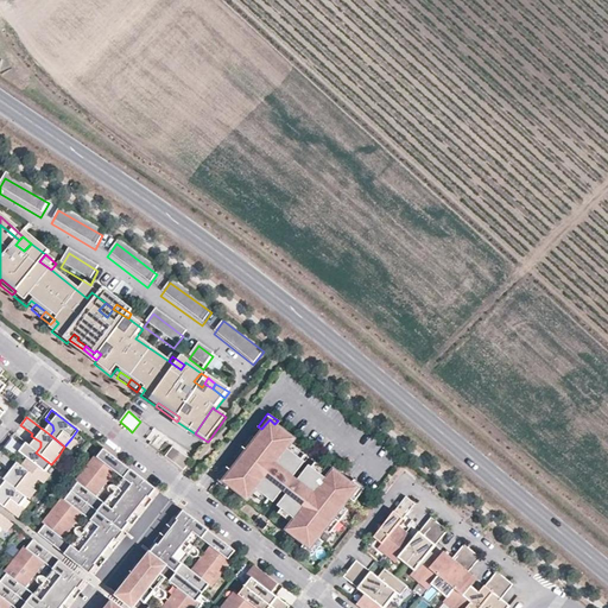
[(286,448),(290,444),(293,438),(274,424),(270,419),(261,429),(229,469),(222,480),(227,485),(246,499),(251,492),(254,488),(271,501),(280,491),(284,494),(276,505),(279,508),(292,519),(290,523),(285,529),(303,544),(309,548),(316,538),(348,498),(356,487),(350,483),(331,468),(328,474),(324,477),(314,469),(317,466),(311,460),(303,470),(299,467),(306,457),(301,453),(297,456),(286,448)]
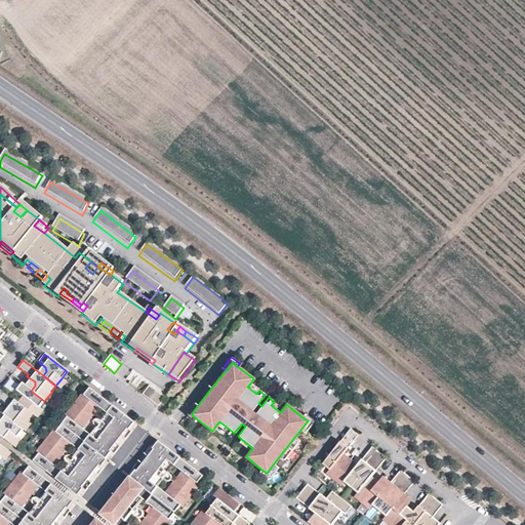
[(153,364),(151,367),(166,376),(168,374),(153,364)]
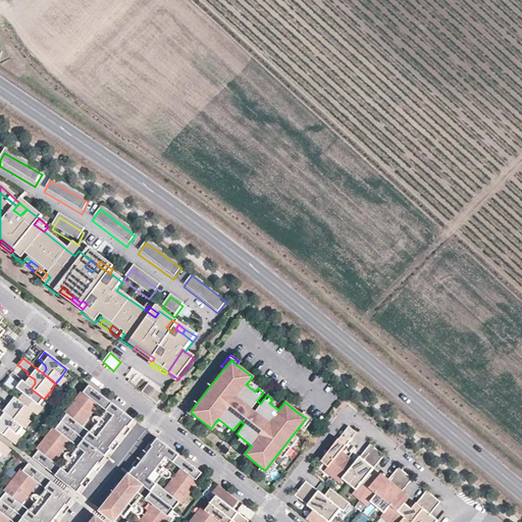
[(64,378),(61,376),(55,383),(58,385),(64,378)]
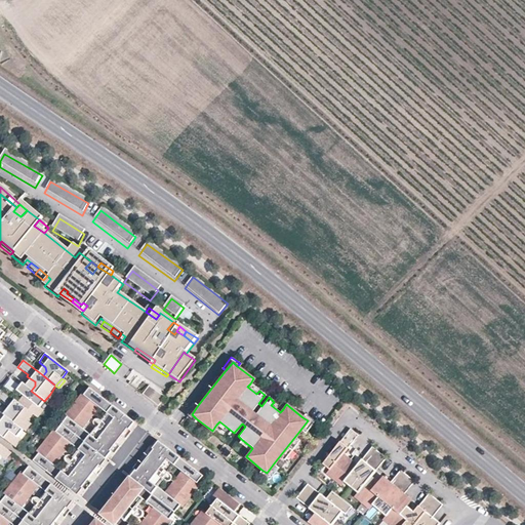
[(15,391),(23,396),(24,401),(21,405),(33,415),(39,408),(44,401),(31,391),(22,384),(15,391)]
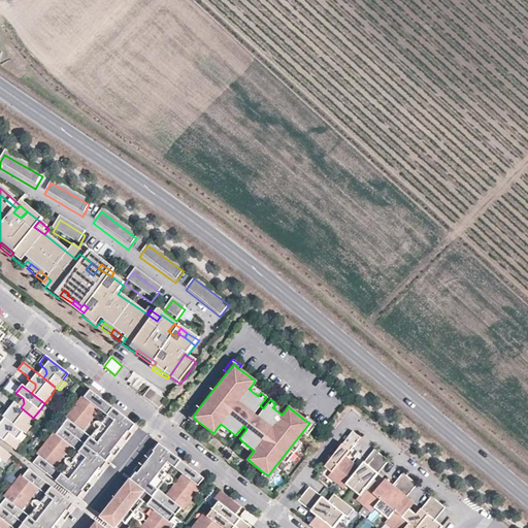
[(258,396),(261,393),(252,386),(249,389),(258,396)]
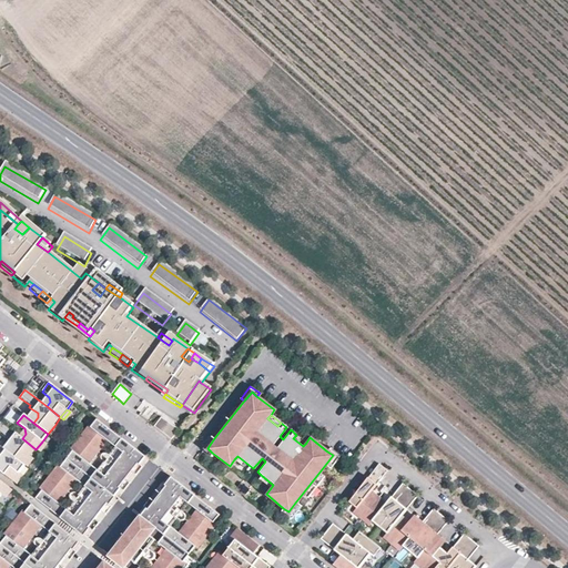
[(95,419),(90,427),(90,428),(92,429),(83,440),(93,448),(100,440),(104,444),(107,442),(114,447),(121,439),(95,419)]
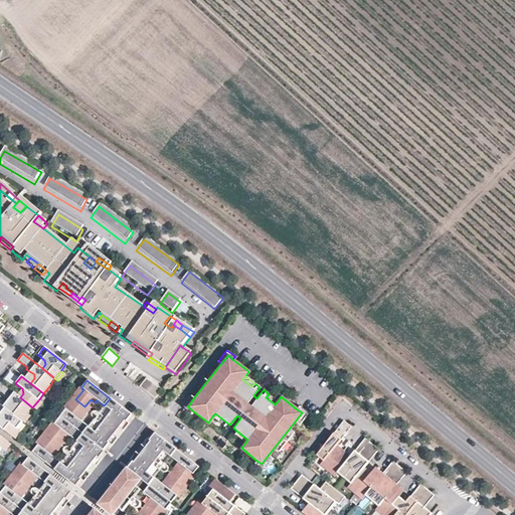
[(146,380),(139,388),(155,401),(162,391),(146,380)]
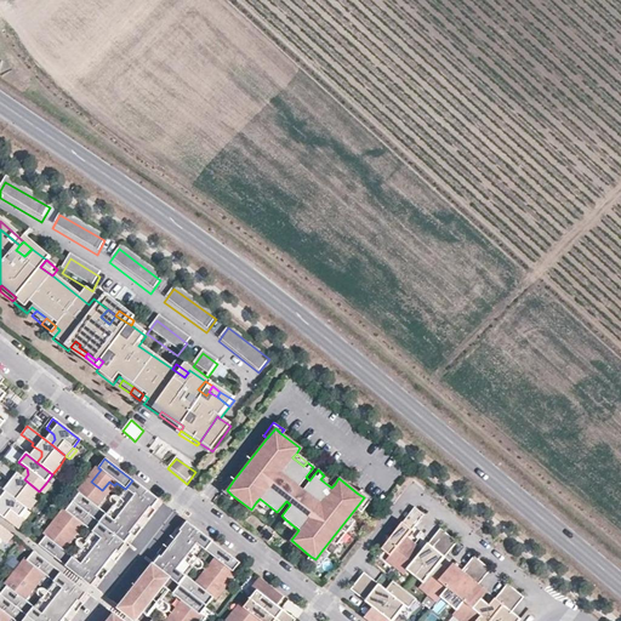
[(21,477),(0,460),(0,473),(6,478),(5,479),(10,483),(13,486),(15,491),(11,495),(24,505),(27,507),(34,499),(39,491),(24,479),(21,477)]
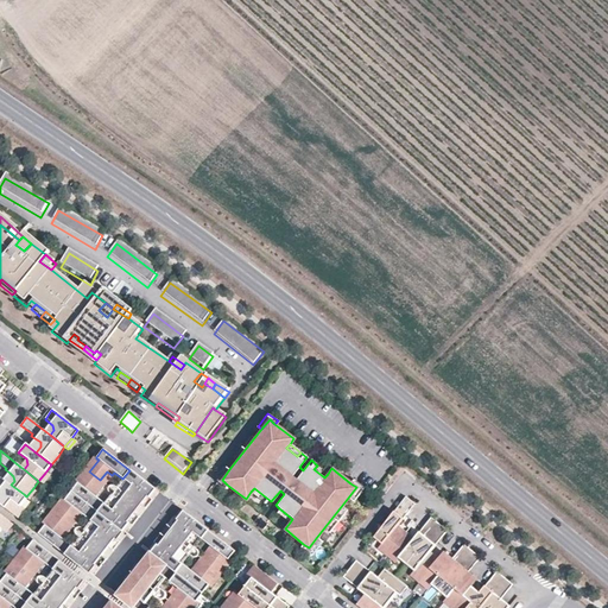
[(94,455),(84,468),(89,472),(99,460),(96,458),(96,457),(94,455)]
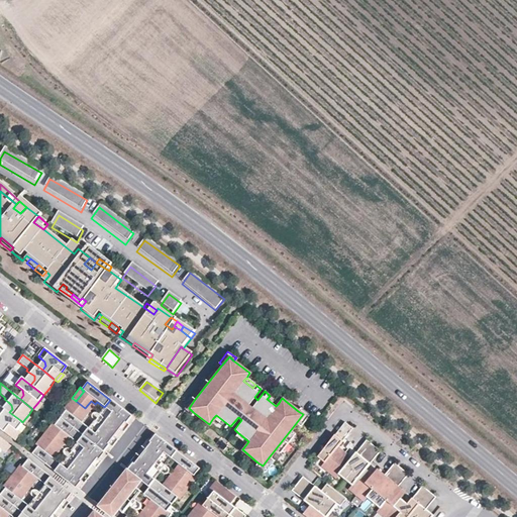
[(53,390),(49,388),(43,395),(46,397),(53,390)]
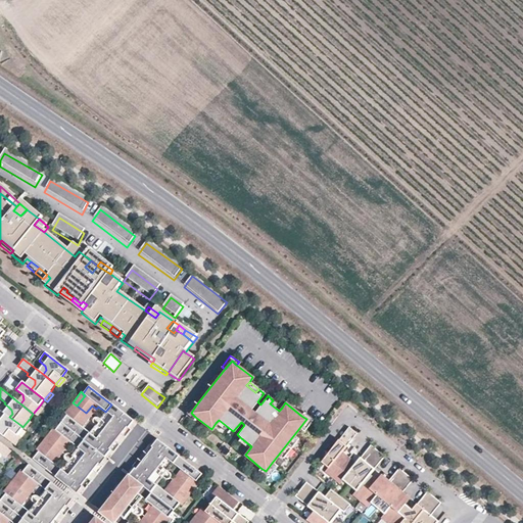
[(282,408),(273,400),(270,403),(279,411),(282,408)]
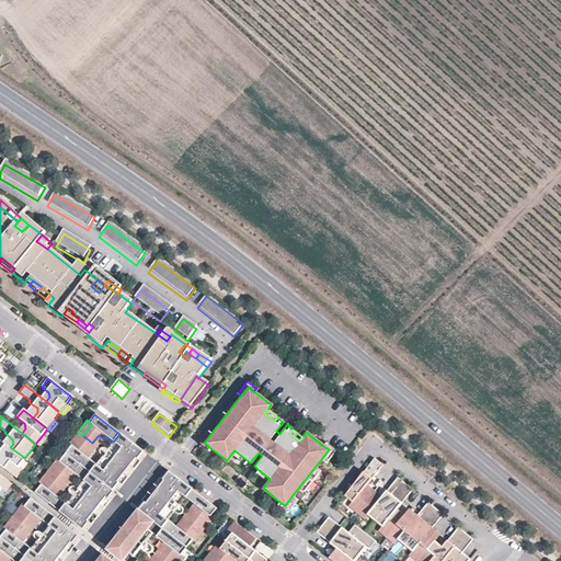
[(207,450),(209,447),(205,443),(212,433),(208,431),(198,443),(207,450)]
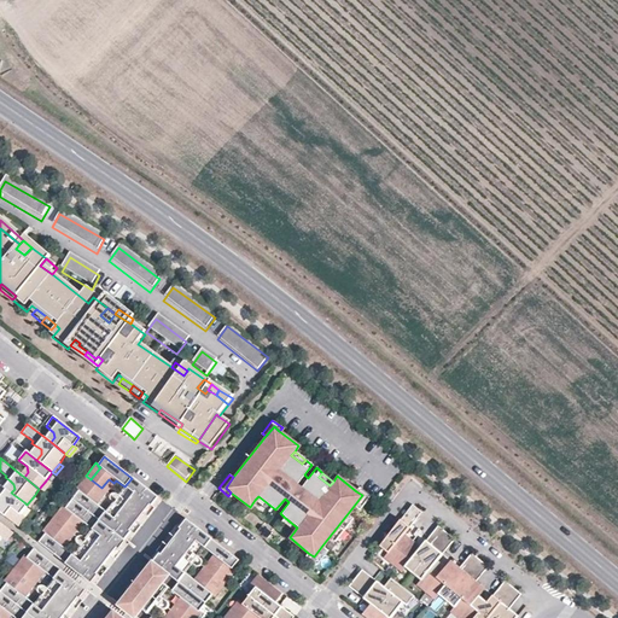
[(81,491),(91,479),(86,476),(85,476),(75,489),(79,491),(79,490),(81,491)]
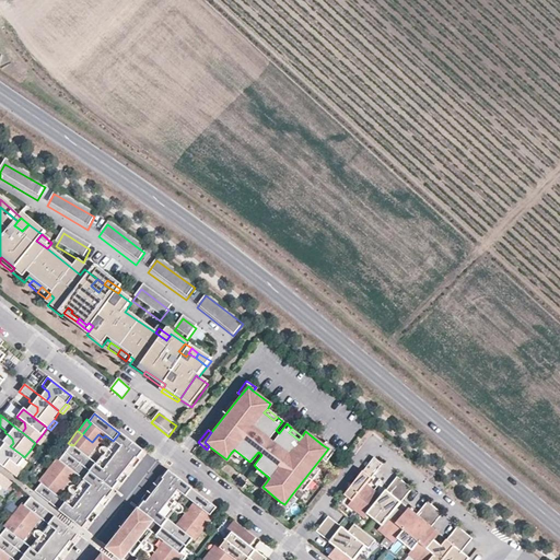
[(179,444),(183,446),(193,433),(189,431),(179,444)]
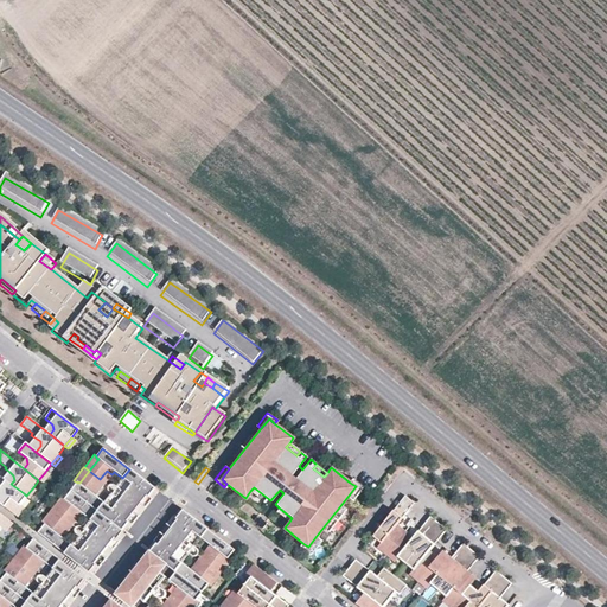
[(152,487),(129,470),(122,478),(123,479),(119,485),(141,503),(152,487)]
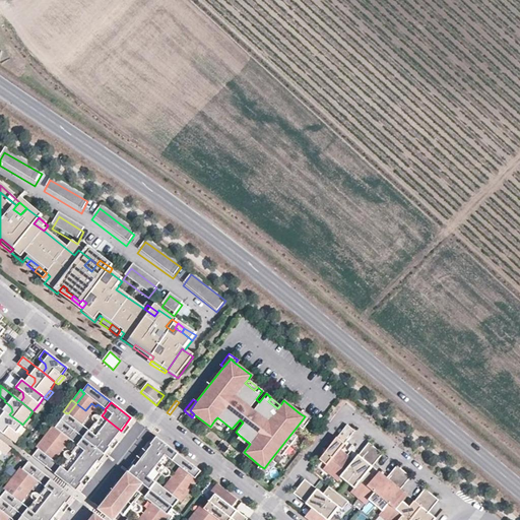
[(60,419),(83,438),(88,430),(81,425),(89,414),(85,410),(76,403),(68,413),(66,412),(66,413),(60,419)]
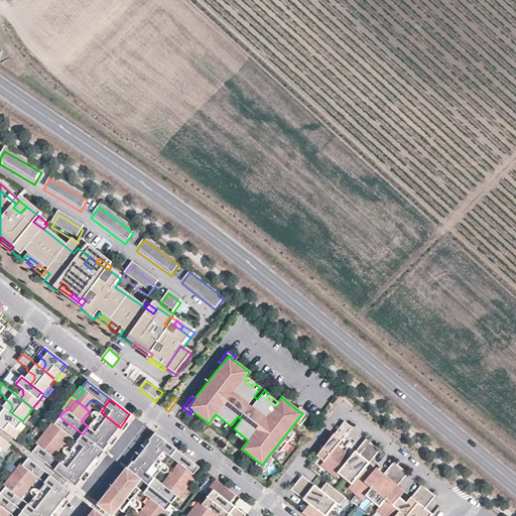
[(41,403),(38,401),(32,408),(35,410),(41,403)]
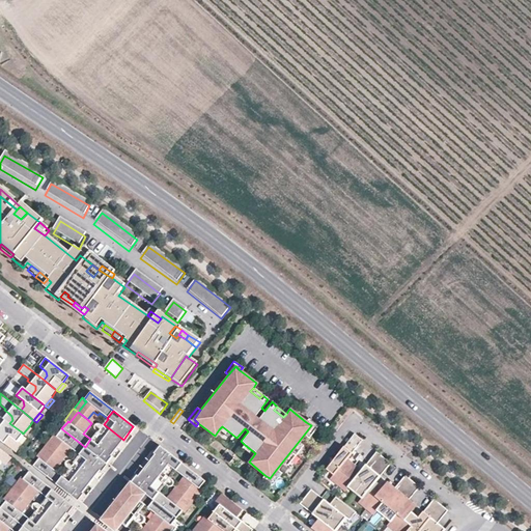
[(4,419),(1,416),(0,417),(0,427),(1,429),(2,434),(0,437),(0,439),(11,449),(18,441),(24,434),(23,434),(21,431),(5,420),(4,419)]
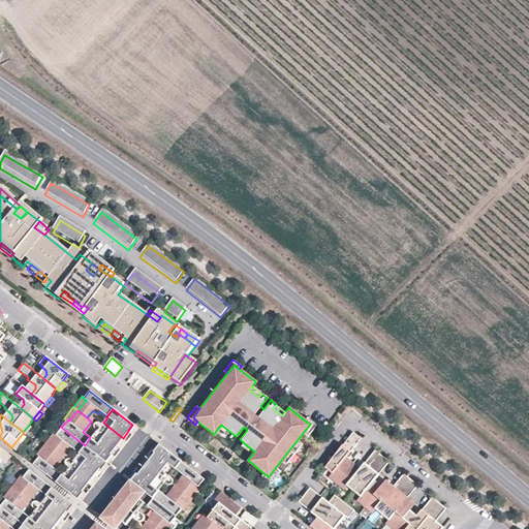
[(305,421),(310,424),(303,433),(306,435),(315,424),(307,417),(305,421)]
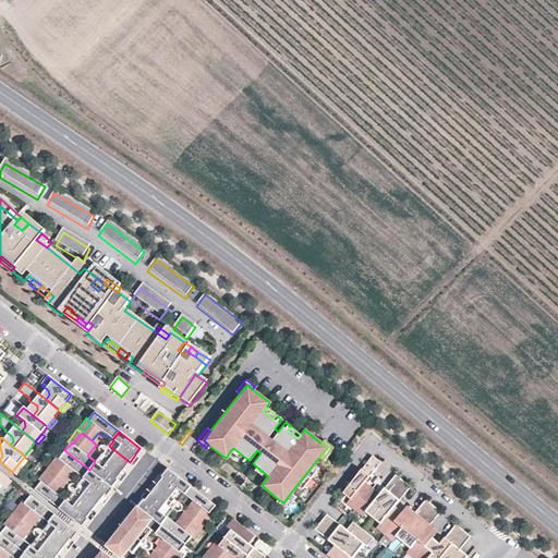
[(130,462),(109,446),(100,458),(120,473),(130,462)]
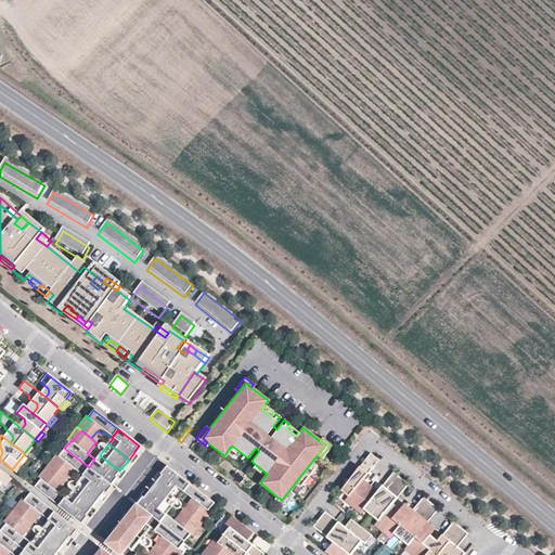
[(30,446),(24,453),(25,453),(27,455),(33,448),(30,446)]
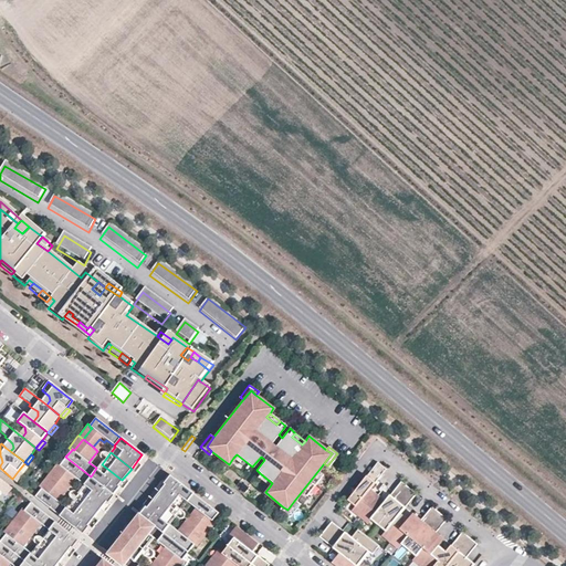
[(237,454),(233,458),(245,468),(249,464),(237,454)]
